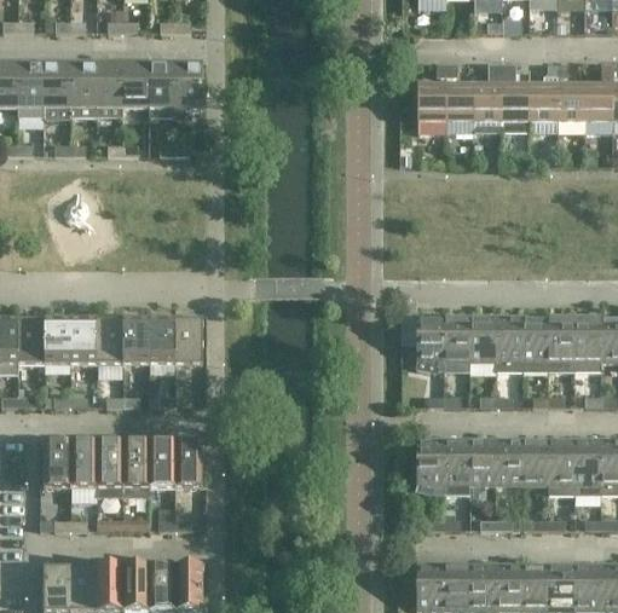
[(445,10),(445,0),(416,0),(416,10),(445,10)]
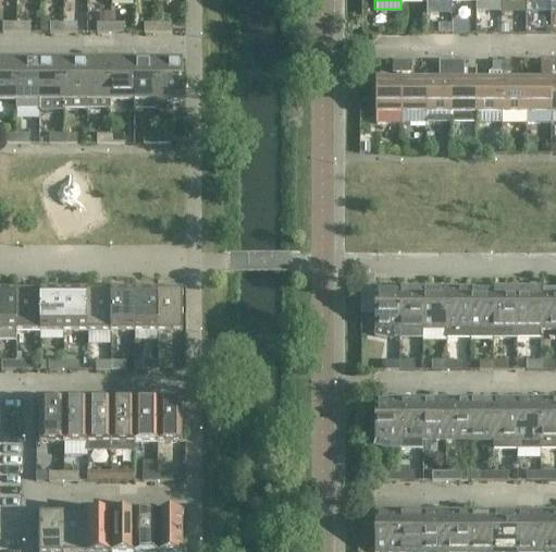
[(499,9),(499,0),(474,0),(474,9),(499,9)]
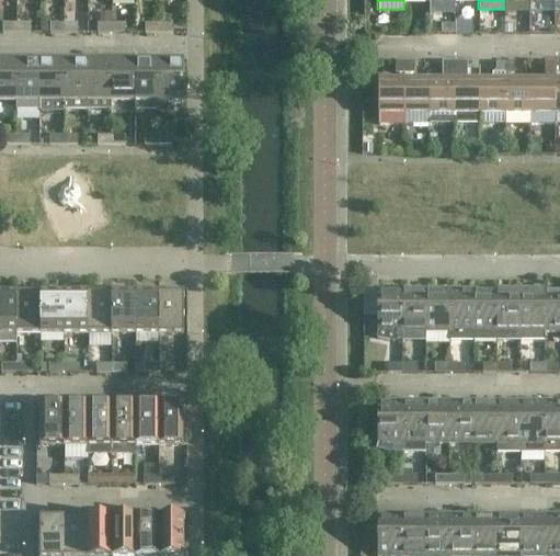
[(528,9),(527,0),(503,0),(503,9),(528,9)]
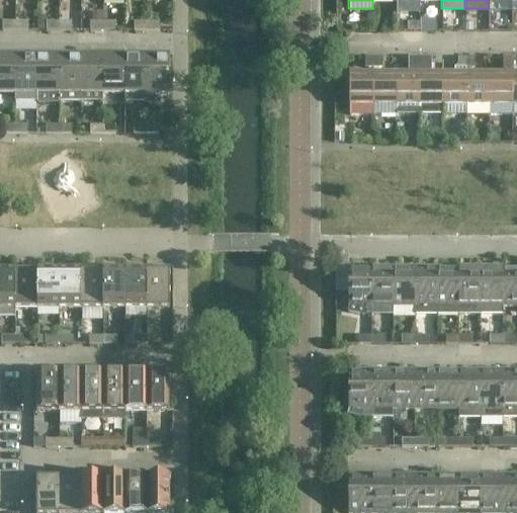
[(511,8),(510,0),(487,0),(488,8),(511,8)]
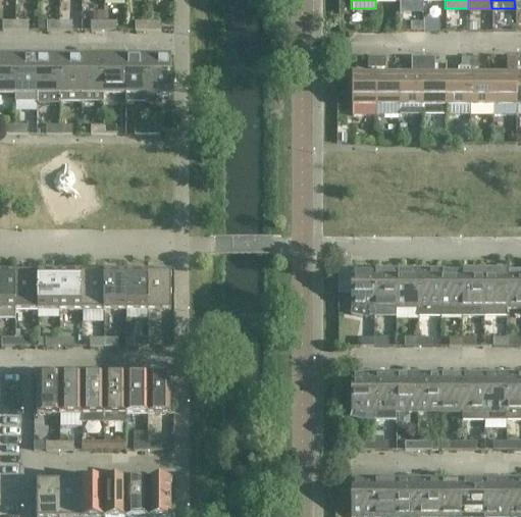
[(14,28),(14,18),(1,18),(1,28),(14,28)]
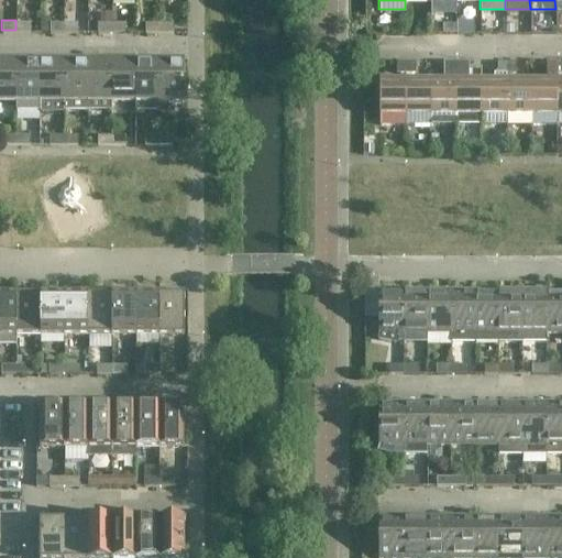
[(30,30),(30,20),(15,20),(15,30),(30,30)]
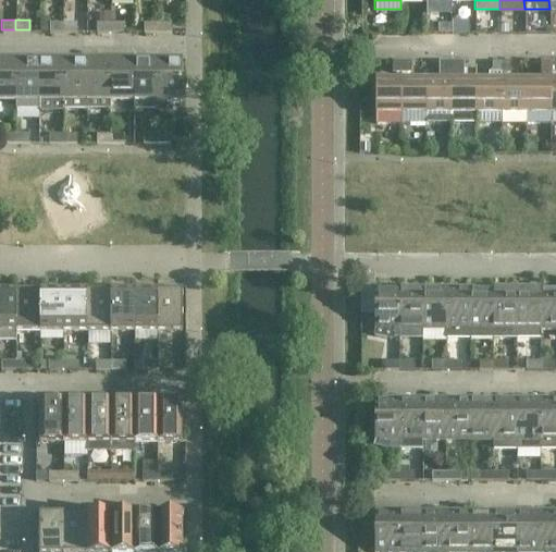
[(62,29),(62,20),(49,20),(49,29),(62,29)]
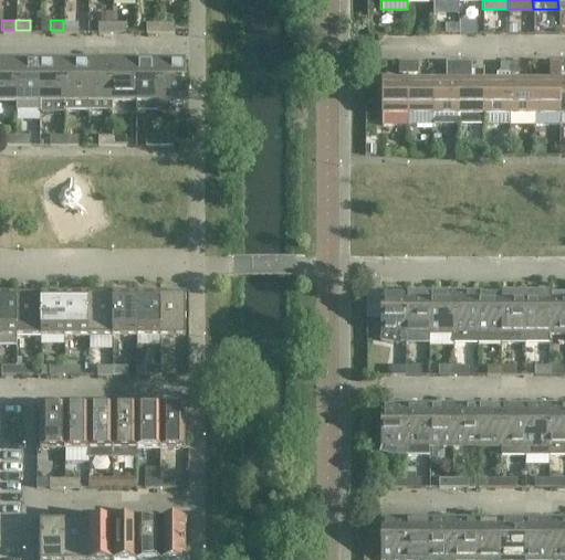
[(77,30),(77,20),(63,20),(63,30),(77,30)]
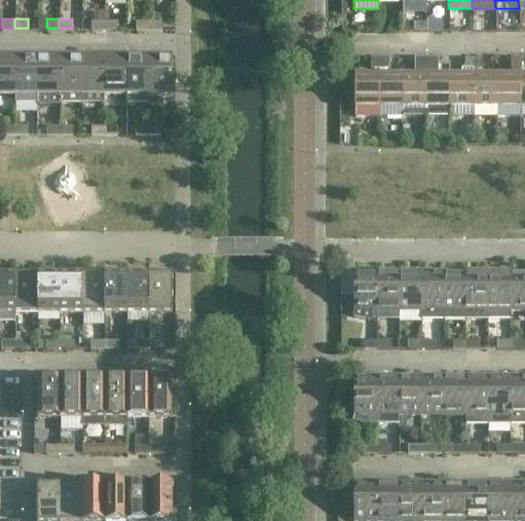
[(104,28),(104,19),(90,19),(90,28),(104,28)]
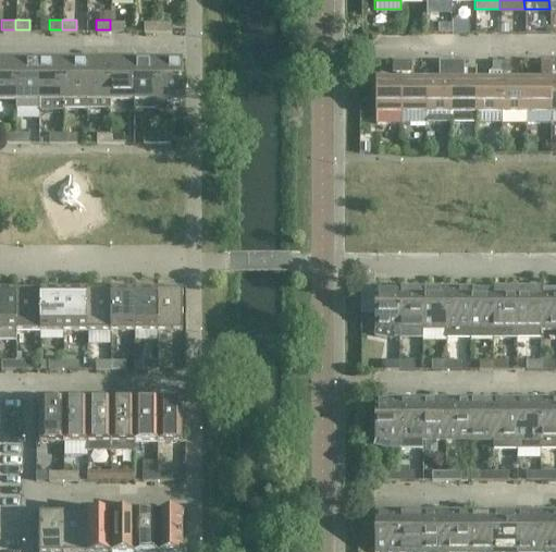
[(123,29),(123,20),(110,20),(110,29),(123,29)]
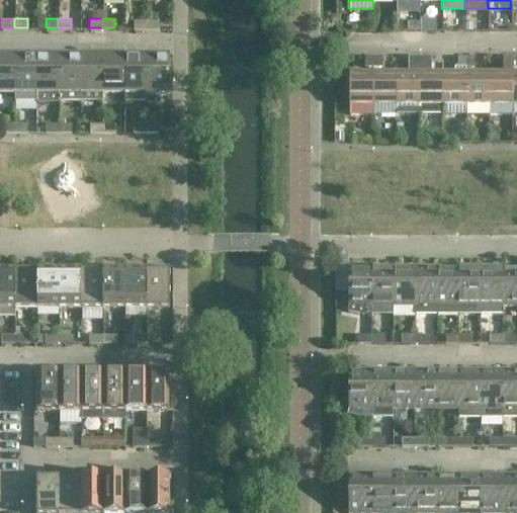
[(146,27),(146,18),(133,18),(133,27),(146,27)]
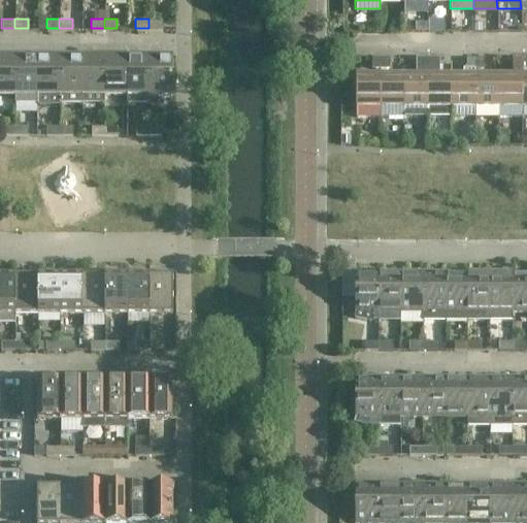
[(162,28),(162,19),(149,19),(149,28),(162,28)]
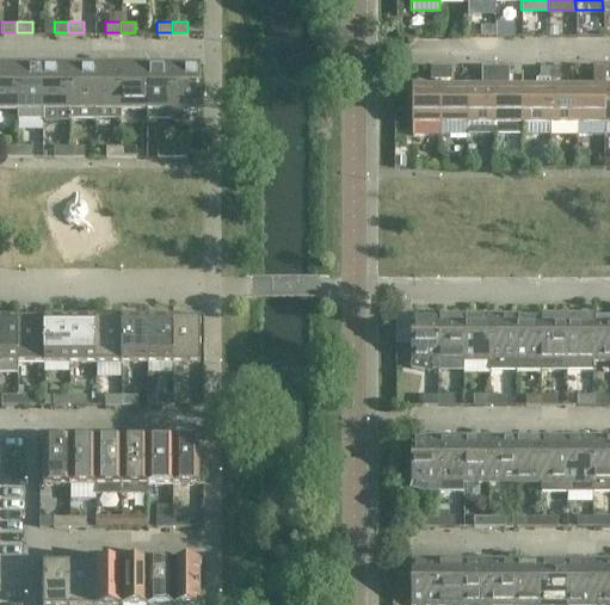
[(494,32),(494,22),(474,22),(474,32),(494,32)]
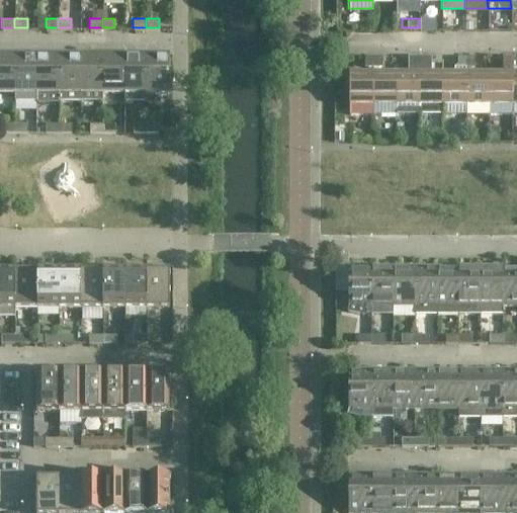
[(0,90),(14,90),(14,54),(0,54),(0,90)]
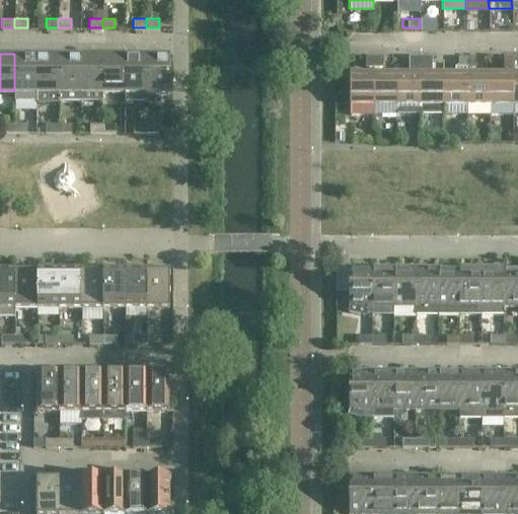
[(35,90),(35,54),(14,54),(14,90),(14,98),(35,98),(35,90)]
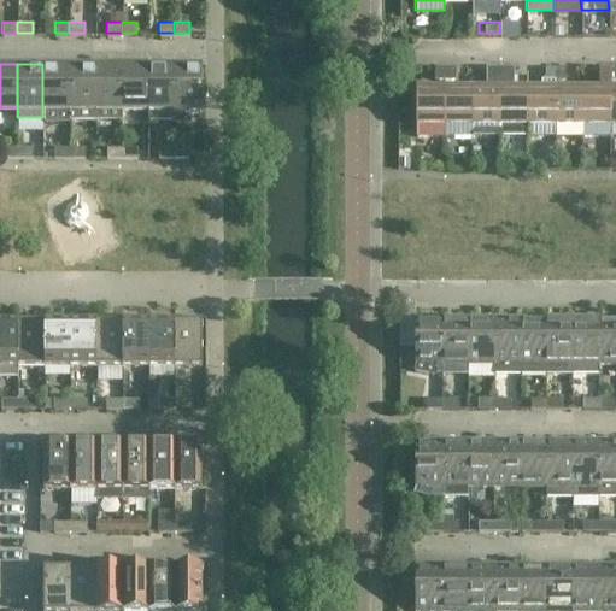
[(69,107),(69,64),(42,64),(42,107),(69,107)]
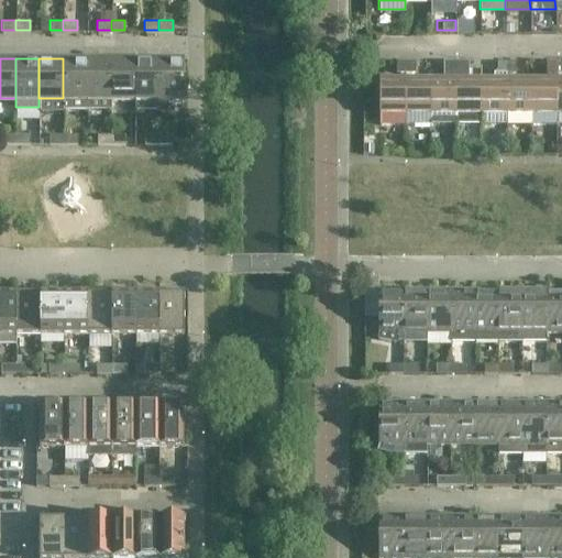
[(87,107),(87,58),(63,58),(63,98),(63,107),(87,107)]
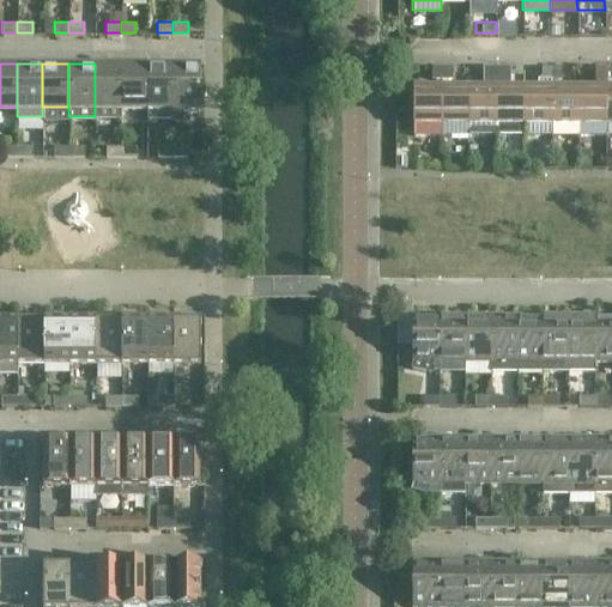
[(121,116),(121,107),(121,64),(95,64),(95,116),(121,116)]
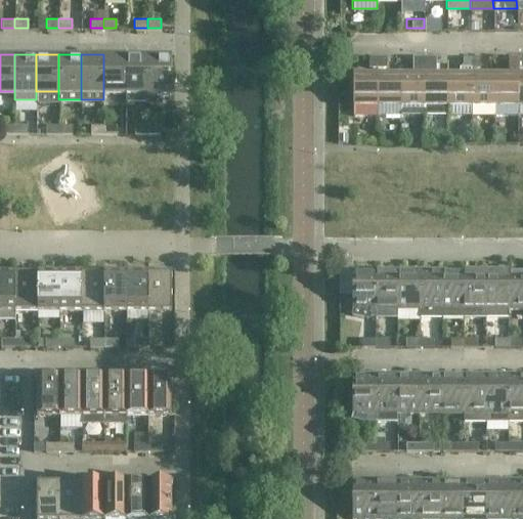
[(125,91),(125,54),(103,54),(103,91),(125,91)]
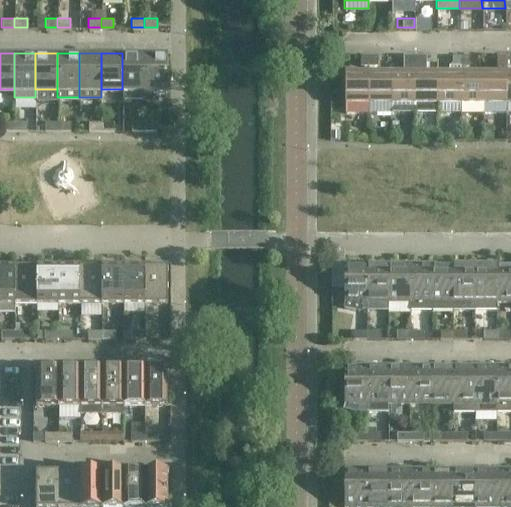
[(144,89),(144,53),(122,53),(122,89),(122,97),(144,97),(144,89)]
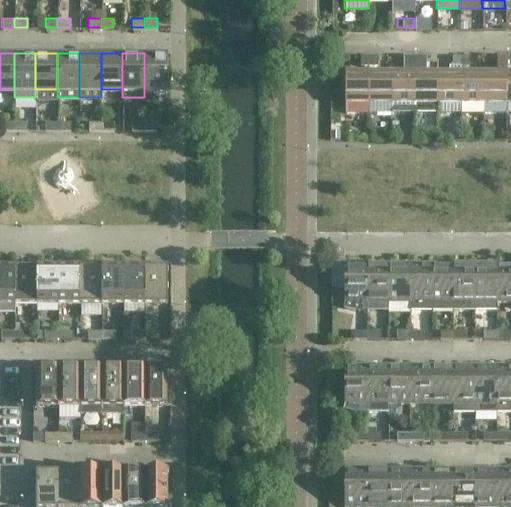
[(166,89),(166,53),(144,53),(144,89),(166,89)]
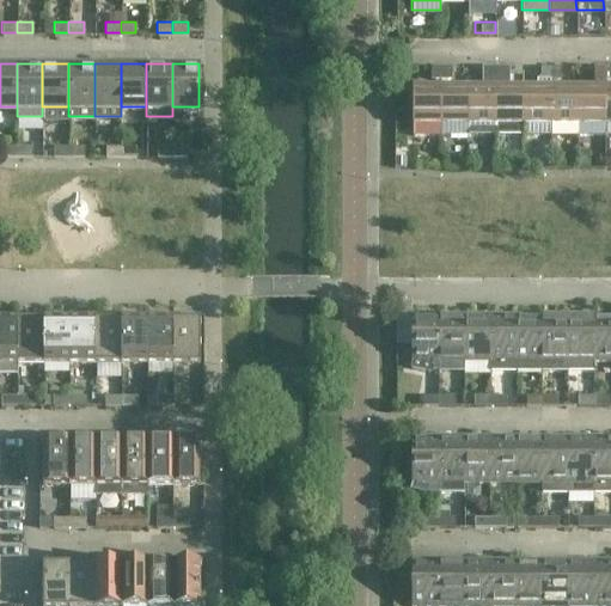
[(440,77),(440,63),(429,63),(429,73),(434,77),(440,77)]
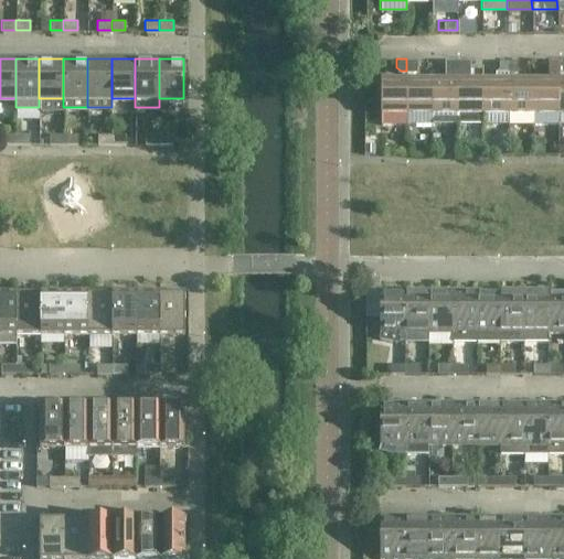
[(416,67),(416,58),(406,58),(406,71),(413,71),(416,67)]
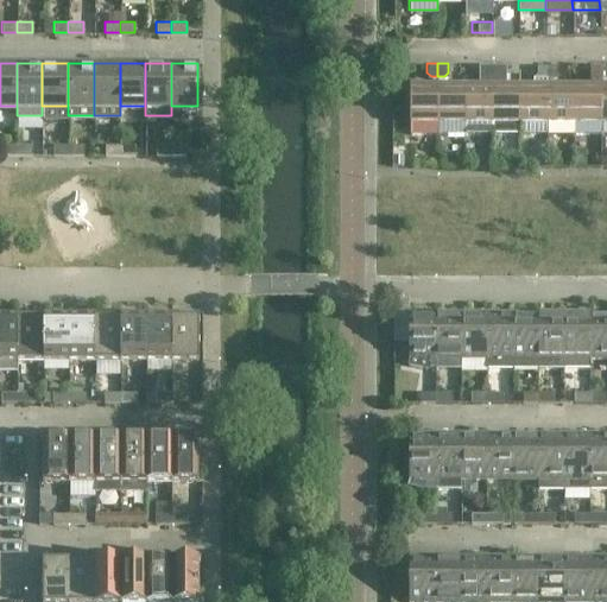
[(492,76),(492,63),(481,63),(481,73),(485,76),(492,76)]
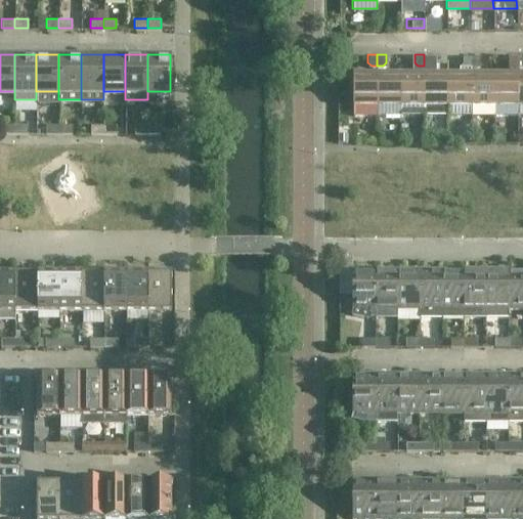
[(432,62),(432,54),(424,54),(424,66),(429,66),(432,62)]
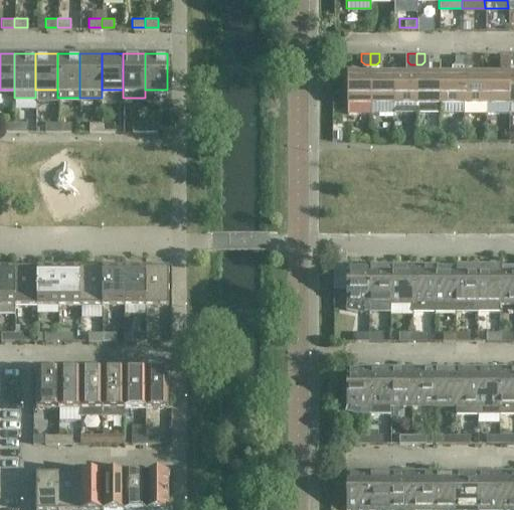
[(463,70),(463,64),(463,53),(454,53),(454,60),(451,64),(451,70),(440,70),(440,111),(463,111),(463,70)]
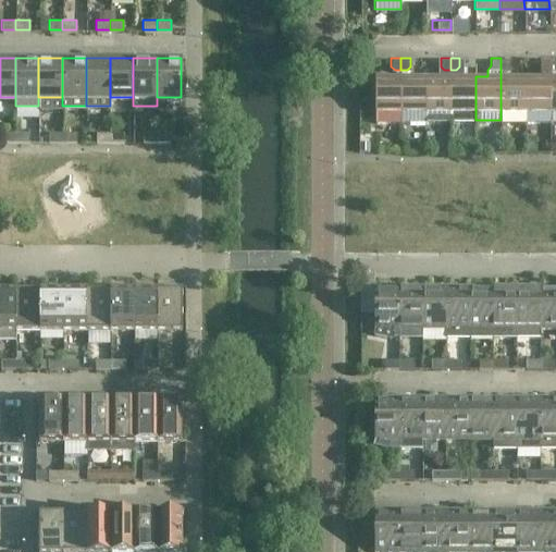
[(510,66),(510,58),(501,58),(501,70),(506,70),(510,66)]
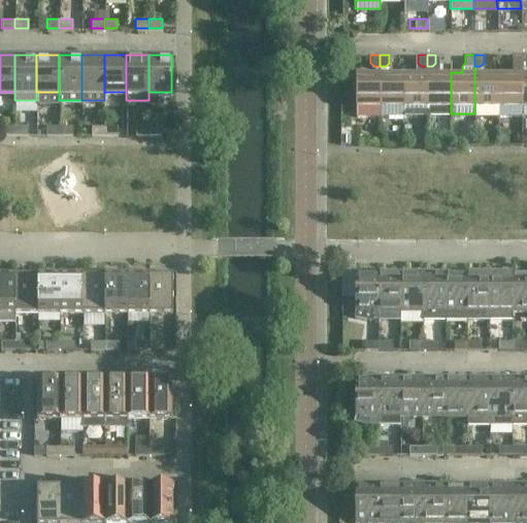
[(521,72),(521,66),(522,55),(513,55),(513,63),(515,65),(513,71),(506,69),(498,70),(498,72),(498,113),(521,113),(521,72)]
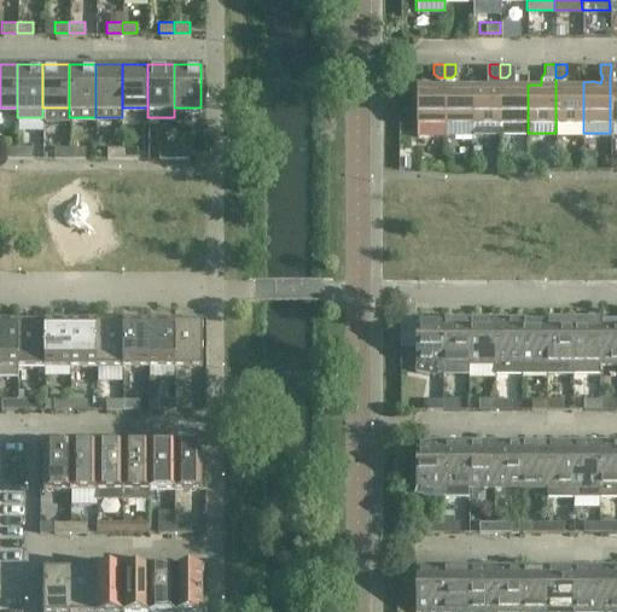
[(444,133),(444,85),(415,85),(415,133),(444,133)]
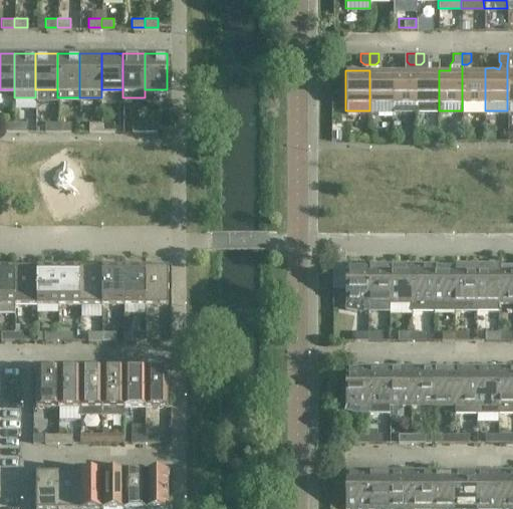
[(393,110),(393,70),(369,70),(369,110),(393,110)]
